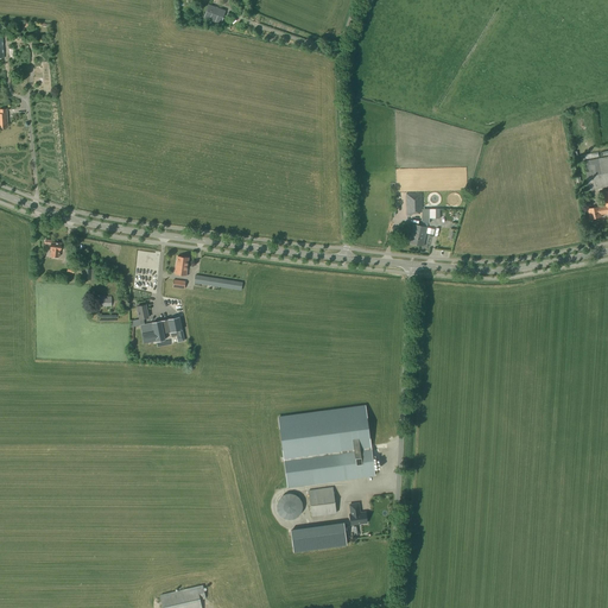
[(221,23),(225,12),(208,6),(204,17),(221,23)]
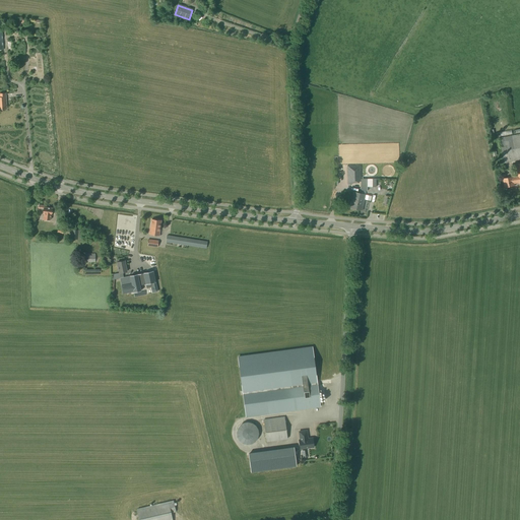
[(504,164),(519,159),(519,133),(500,138),(504,164)]
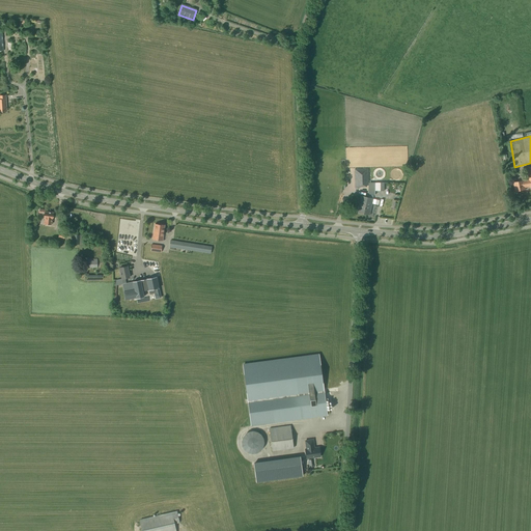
[(530,187),(530,166),(526,168),(528,179),(524,180),(513,183),(515,192),(526,190),(525,188),(530,187),(530,188),(530,187)]
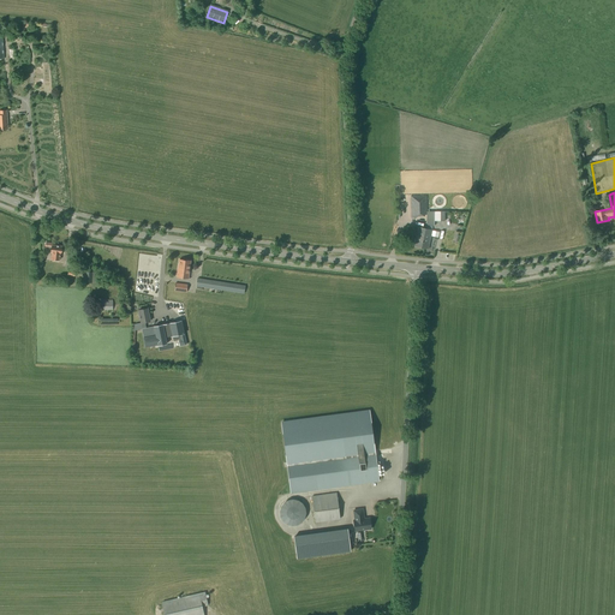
[(428,215),(427,196),(411,196),(411,219),(417,219),(417,216),(425,216),(425,215),(428,215)]
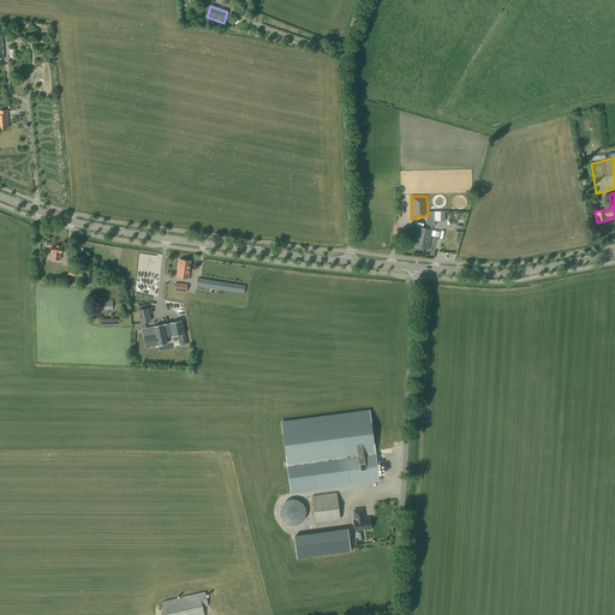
[(435,212),(435,221),(440,221),(445,221),(445,212),(440,212),(435,212)]
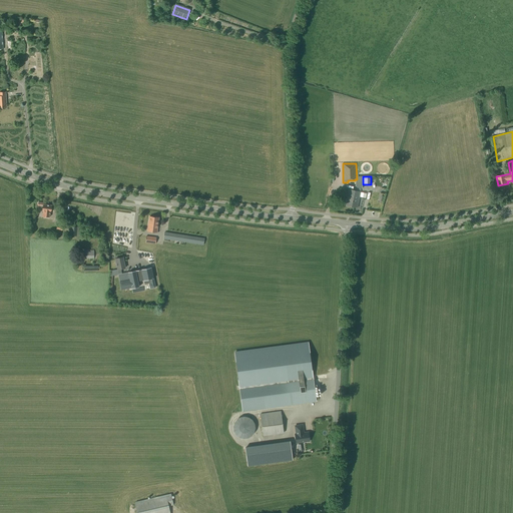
[(354,198),(355,191),(349,189),(346,205),(354,207),(355,202),(353,202),(353,198),(354,198)]
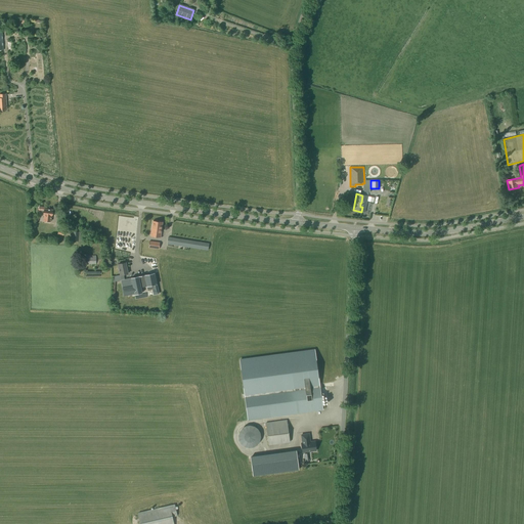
[(52,217),(53,210),(45,209),(45,207),(39,207),(39,211),(44,211),(43,216),(44,216),(44,221),(50,222),(51,217),(52,217)]
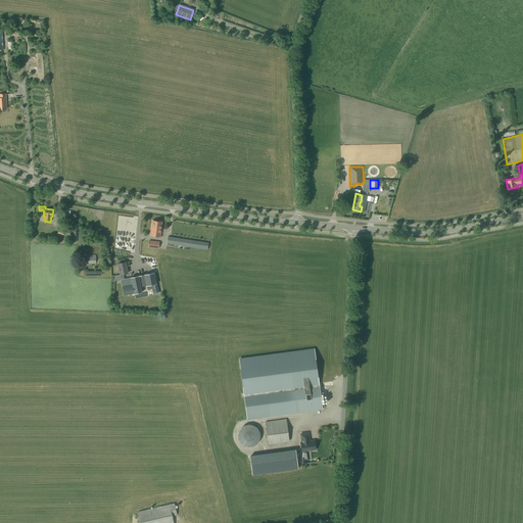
[(160,237),(162,222),(152,221),(150,236),(160,237)]
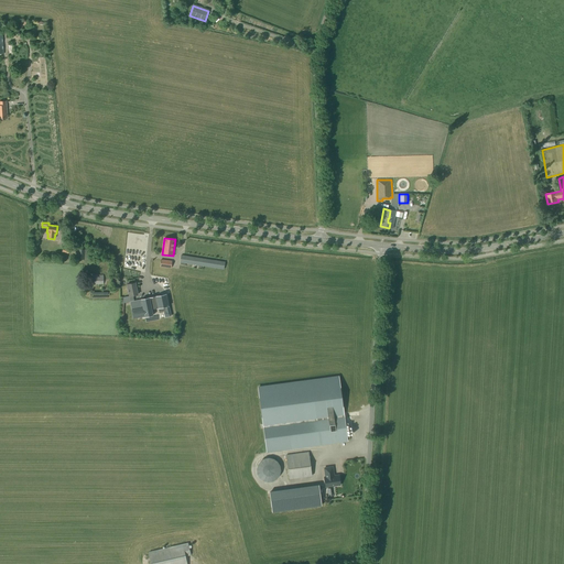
[(224,270),(225,262),(181,255),(180,263),(224,270)]
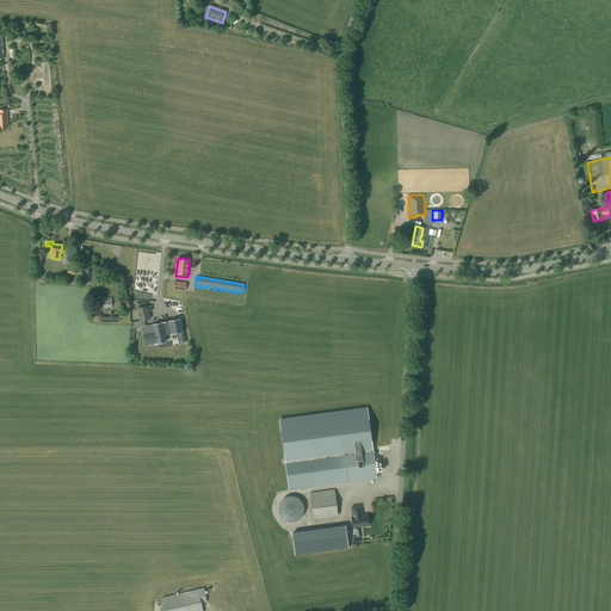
[(98,308),(112,308),(112,298),(98,298),(98,308)]
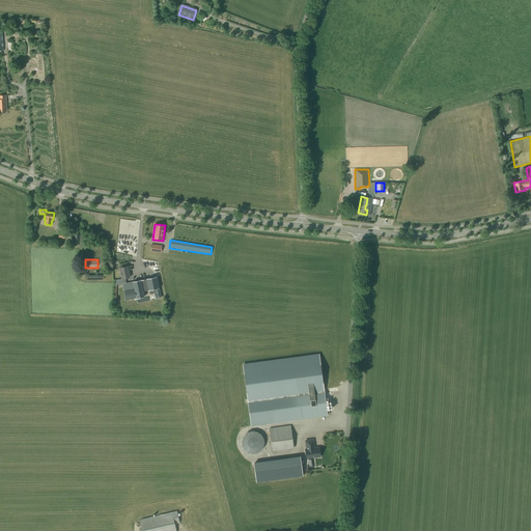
[(121,279),(130,278),(128,267),(119,268),(121,279)]
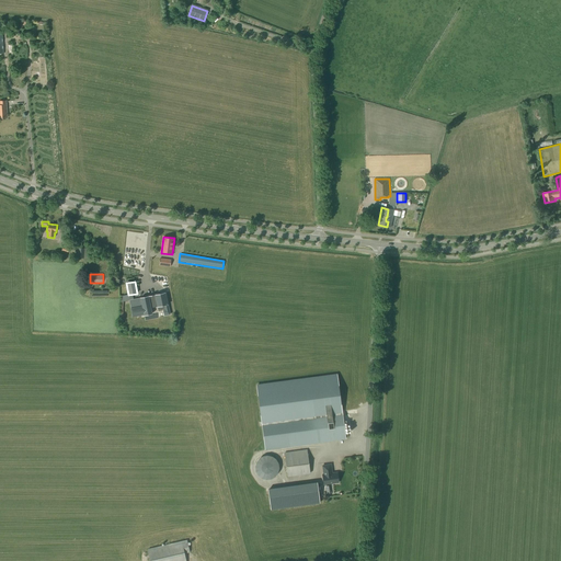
[(151,308),(158,307),(159,311),(162,310),(163,316),(170,315),(165,293),(155,295),(148,296),(140,298),(129,300),(130,308),(133,317),(144,315),(144,316),(152,313),(151,308)]
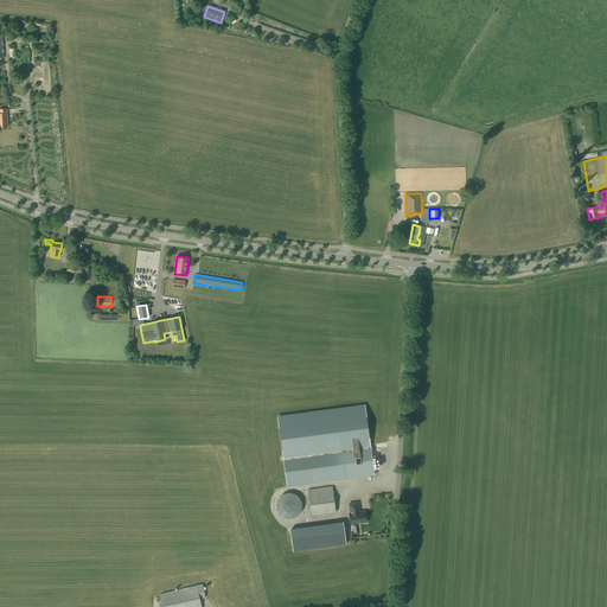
[(276,417),(286,486),(374,474),(364,406),(276,417)]
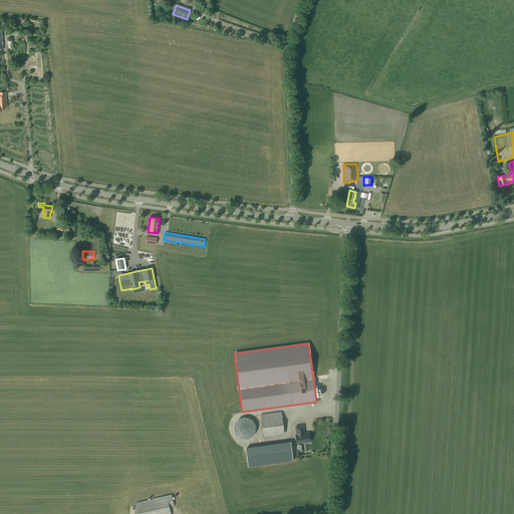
[(263,437),(284,434),(281,412),(260,415),(263,437)]
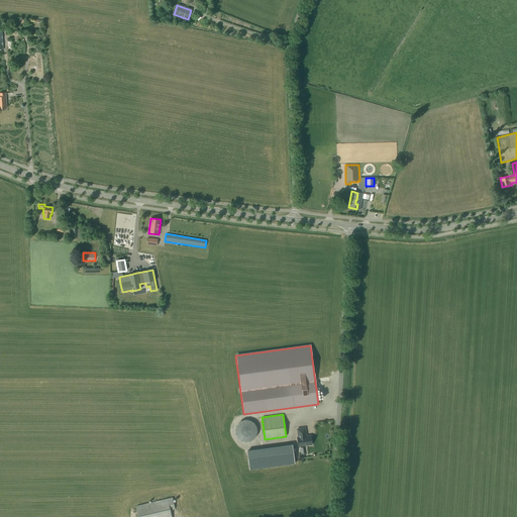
[(296,429),(298,446),(312,444),(311,435),(304,436),(303,428),(296,429)]
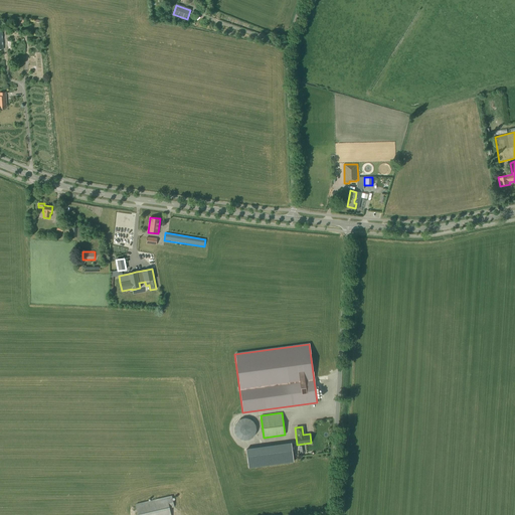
[(308,445),(301,446),(302,455),(309,454),(308,445)]
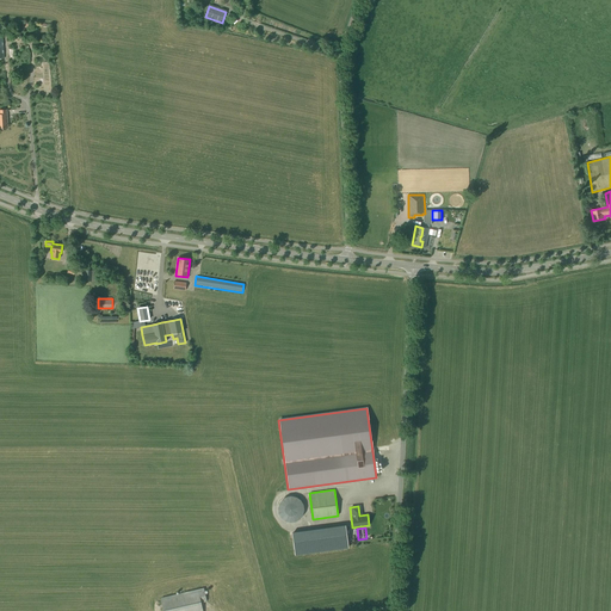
[(350,539),(329,539),(329,530),(322,531),(322,548),(350,547),(350,539)]
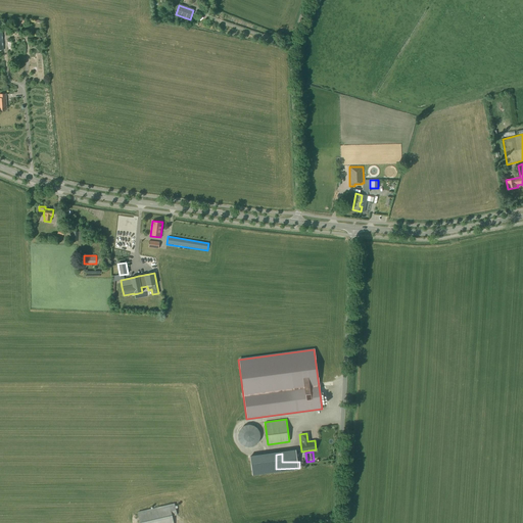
[(140,522),(173,522),(172,516),(177,515),(174,504),(138,512),(140,522)]
